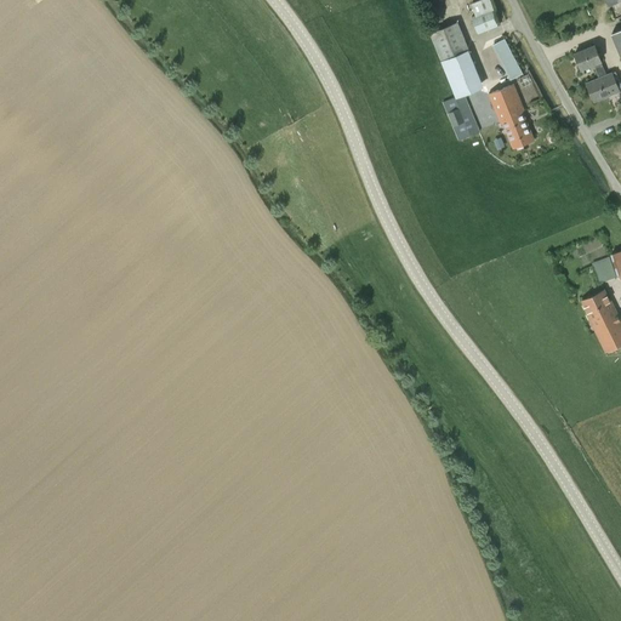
[(493,9),(488,0),(483,0),(471,5),(476,16),(472,17),(478,34),(499,26),(493,9)]
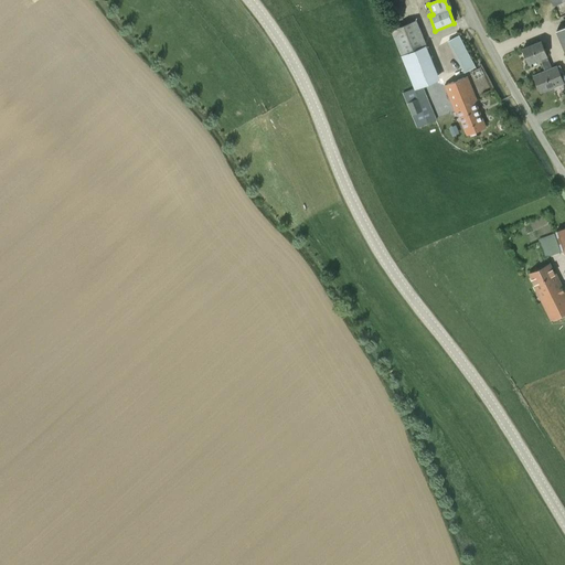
[(437,120),(430,104),(428,98),(424,86),(440,80),(426,45),(427,45),(416,20),(392,31),(404,61),(415,88),(403,93),(417,128),(437,120)]
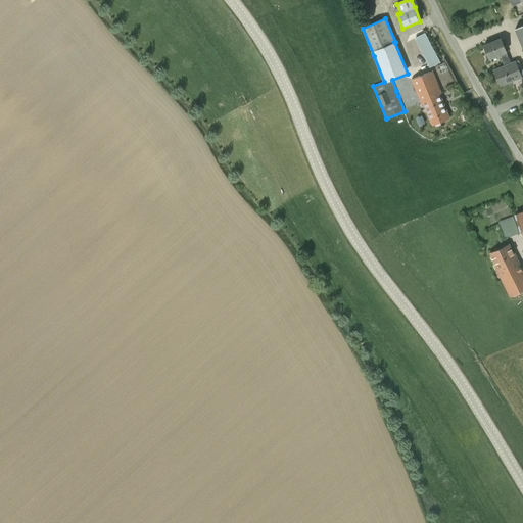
[(522,25),(514,29),(522,48),(522,25)]
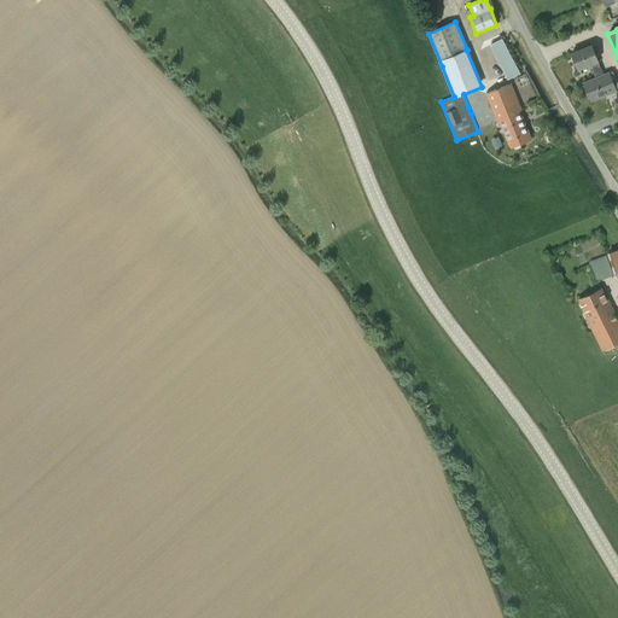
[(491,45),(507,73),(518,66),(502,39),(491,45)]
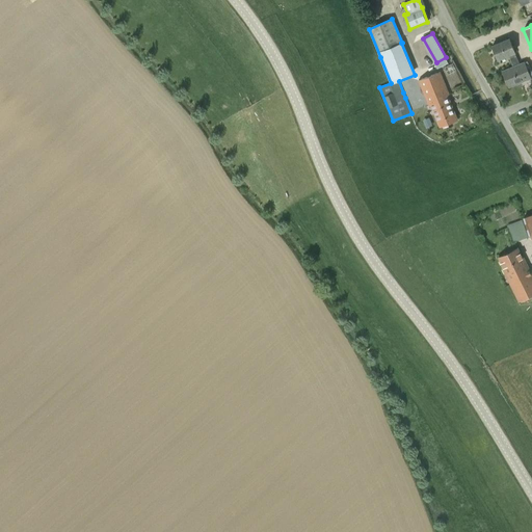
[(508,55),(513,67),(513,68),(521,64),(520,63),(515,53),(516,53),(510,38),(491,46),(498,60),(508,55)]
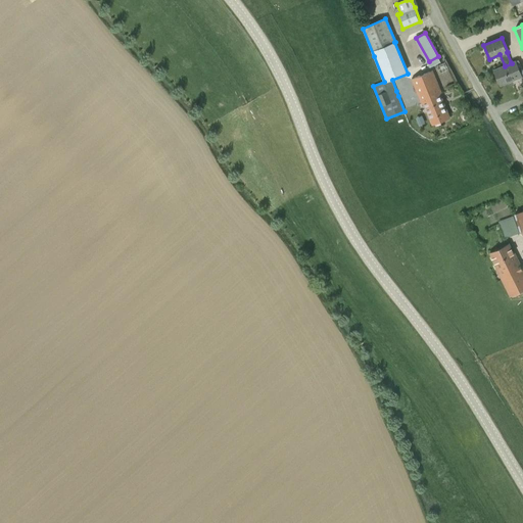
[(500,86),(522,77),(516,60),(511,62),(512,63),(505,66),(505,65),(493,70),(500,86)]
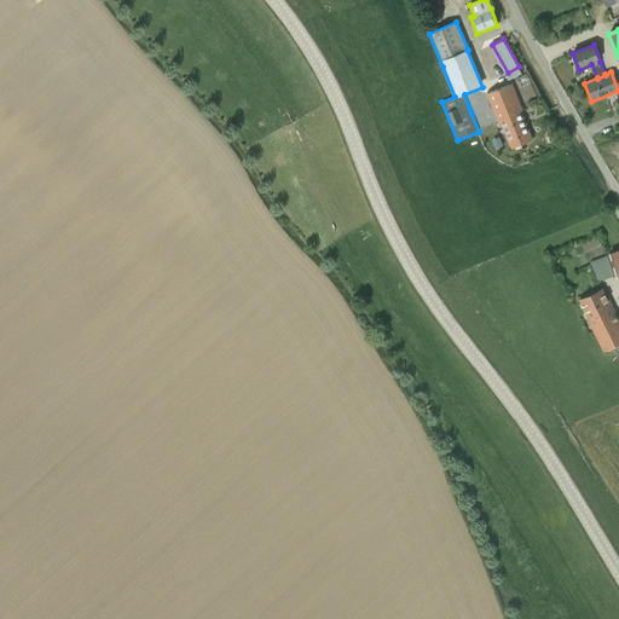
[(513,84),(499,88),(522,143),(532,139),(521,111),(524,111),(513,84)]
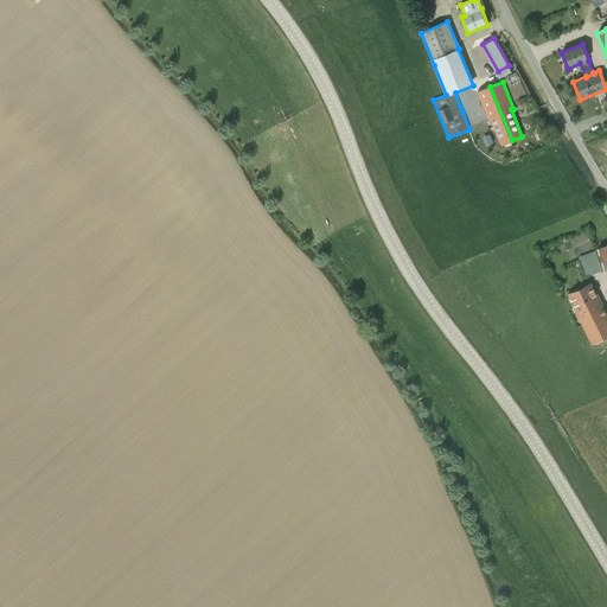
[(491,121),(502,145),(512,140),(490,87),(477,93),(489,121),(491,121)]
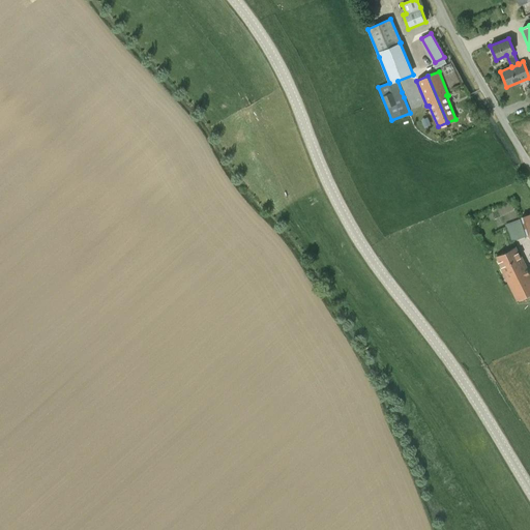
[(508,224),(505,225),(511,241),(514,240),(526,236),(520,219),(508,224)]
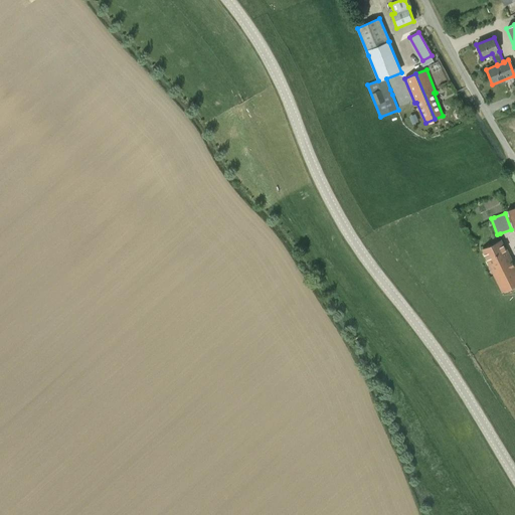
[(502,240),(482,249),(487,260),(486,260),(502,292),(514,285),(514,266),(507,249),(506,249),(502,240)]
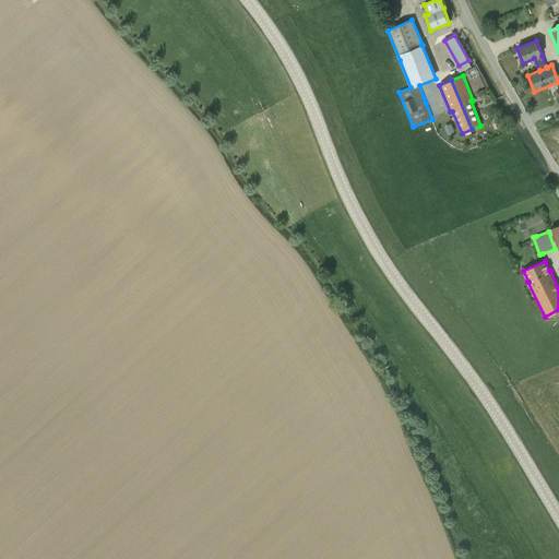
All buildings are outlined.
